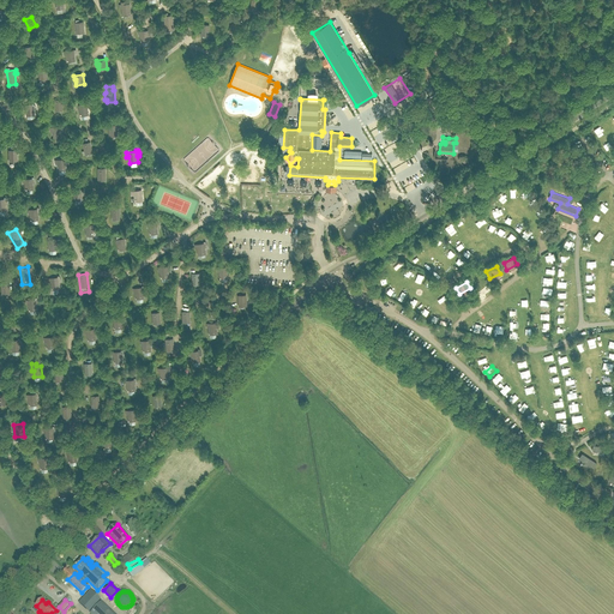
[(113,613),(101,602),(89,613),(113,613)]
